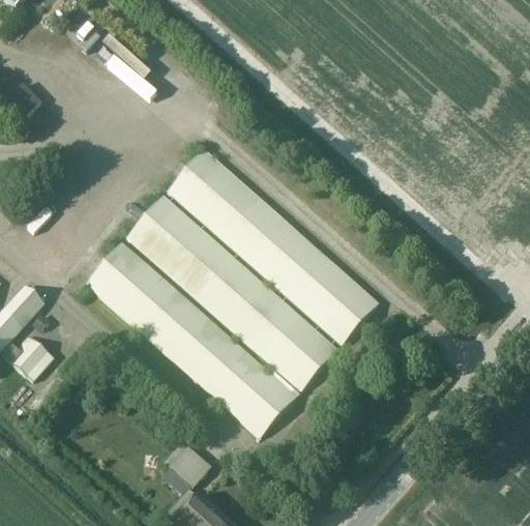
[(5,0),(16,8),(23,0),(5,0)]
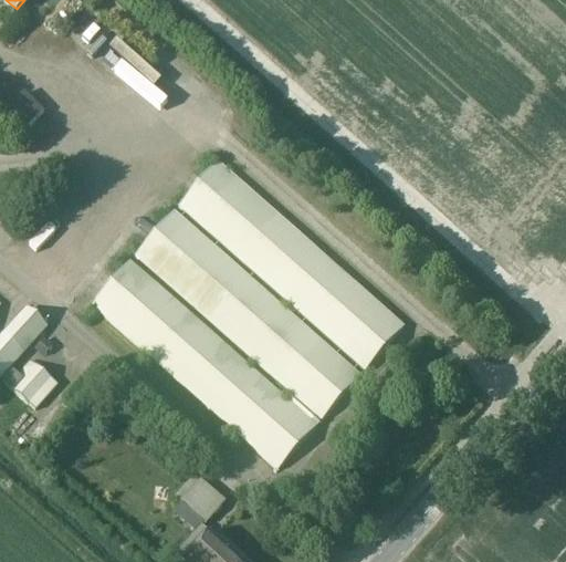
[(28,121),(37,110),(17,93),(7,105),(28,121)]
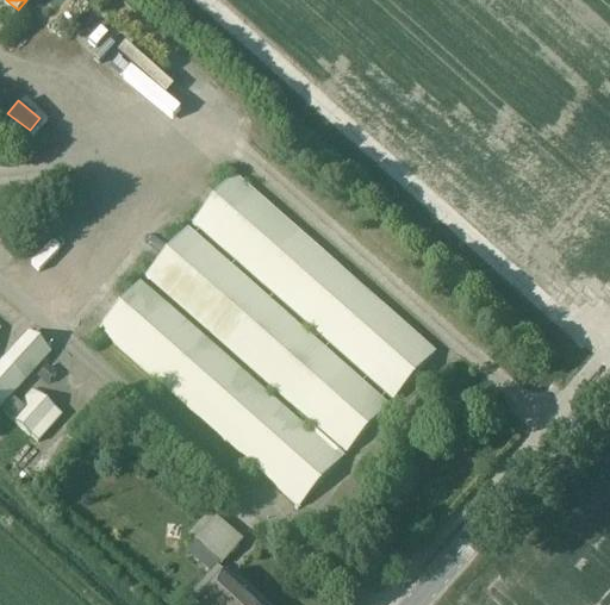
[(299,503),(435,348),(235,170),(97,324),(299,503)]
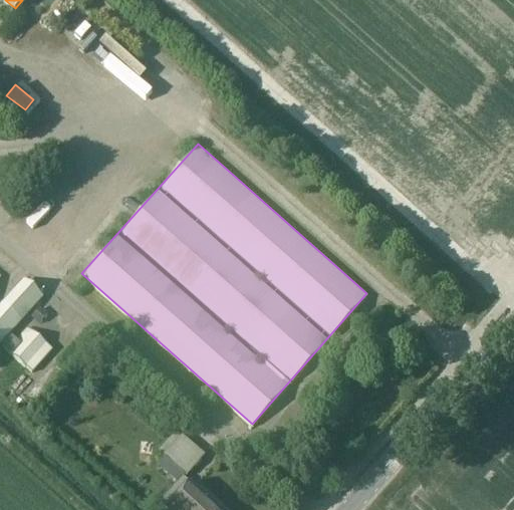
[(0,341),(20,318),(2,301),(0,303),(0,341)]
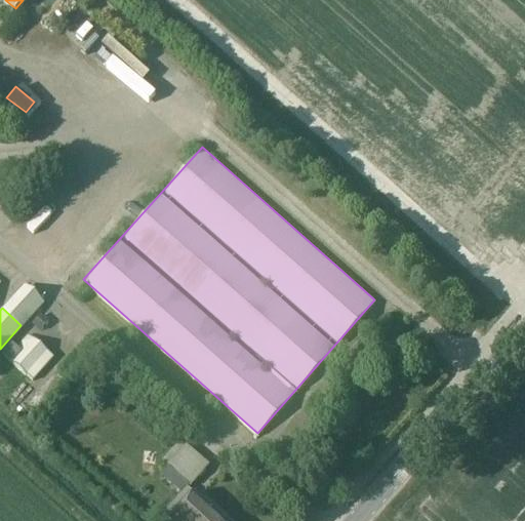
[(40,312),(32,321),(40,328),(48,319),(40,312)]
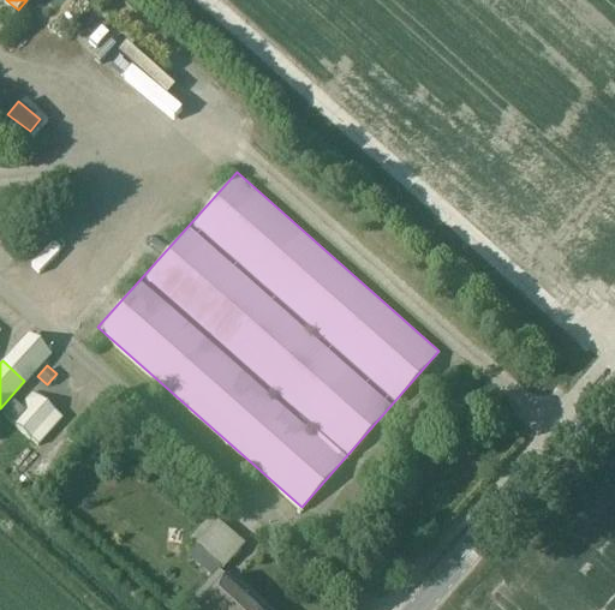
[(31,436),(57,407),(34,388),(19,404),(12,399),(1,411),(31,436)]
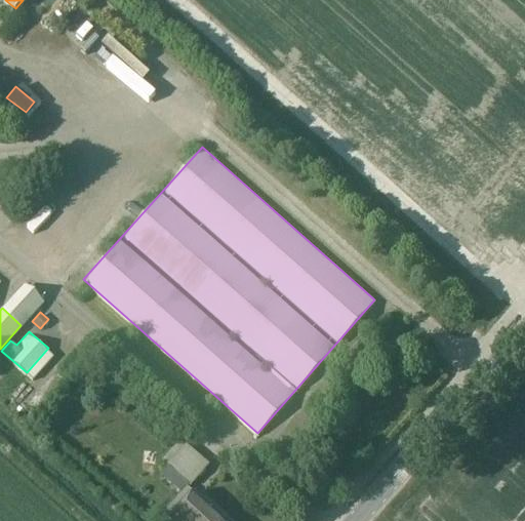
[(190,484),(208,463),(186,442),(167,465),(190,484)]
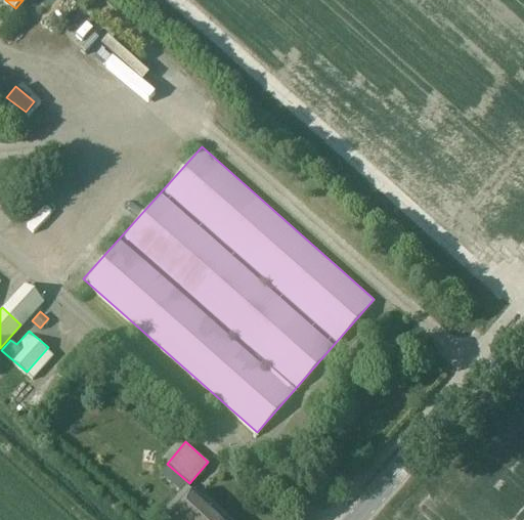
[(299,464),(294,469),(300,475),(305,470),(299,464)]
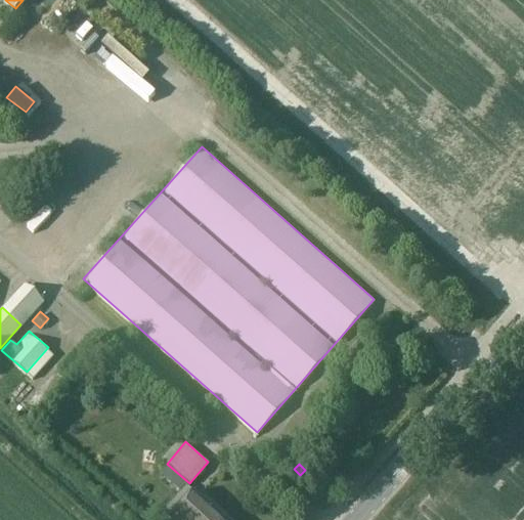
[(341,477),(346,471),(341,466),(336,472),(341,477)]
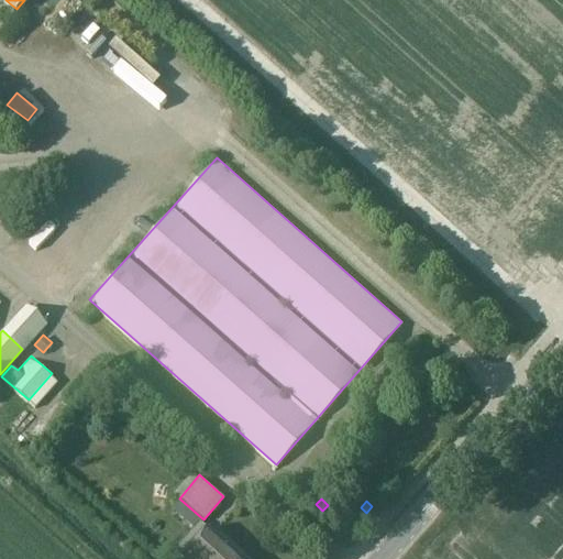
[(186,558),(244,558),(209,525),(181,555),(186,558)]
